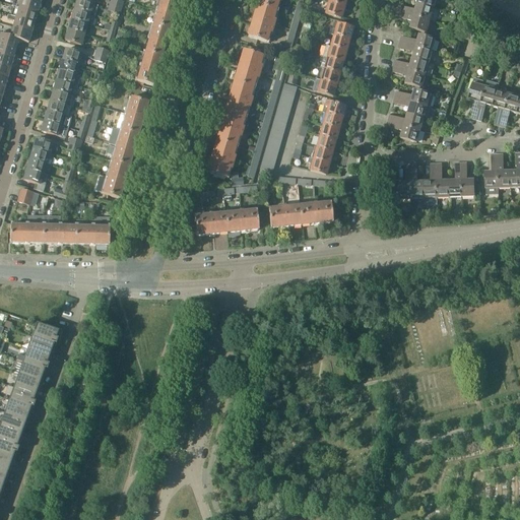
[(14,0),(15,0),(14,4),(14,7),(38,14),(40,4),(25,0),(14,0)]
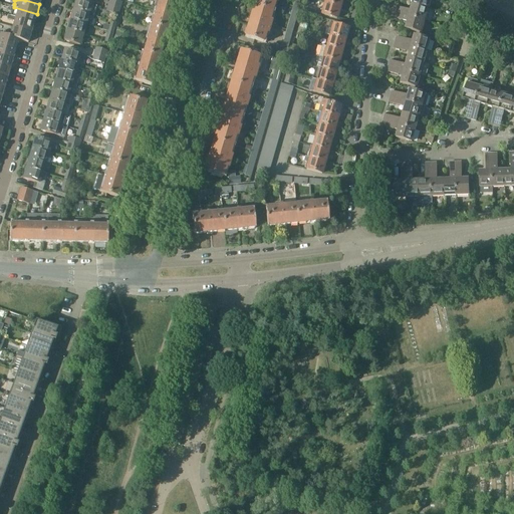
[(77,0),(76,0),(73,10),(93,16),(96,6),(77,0)]
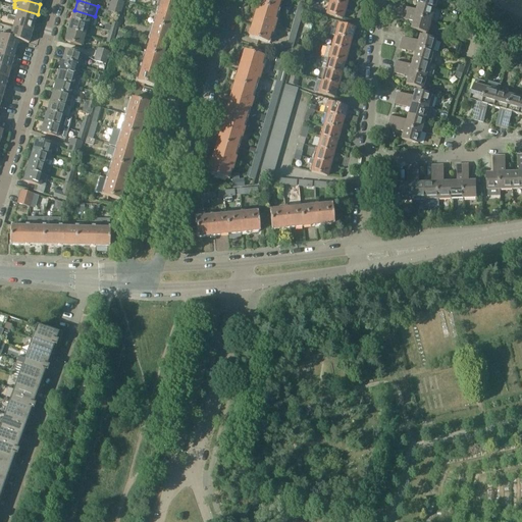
[(159,0),(152,24),(170,31),(178,2),(170,0),(159,0)]
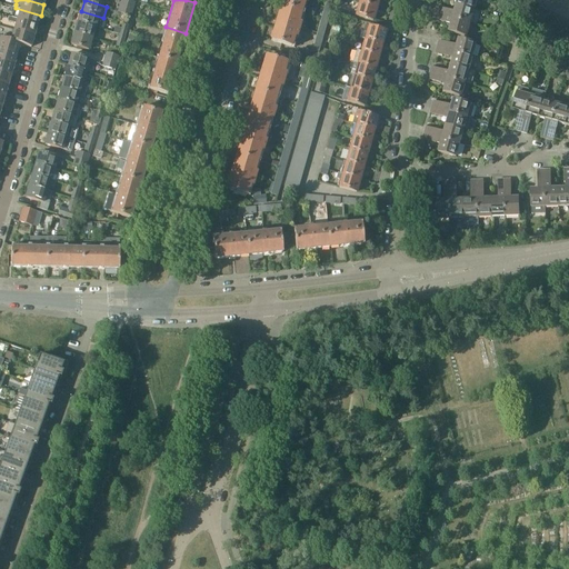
[(282,0),(281,8),(303,16),(308,0),(282,0)]
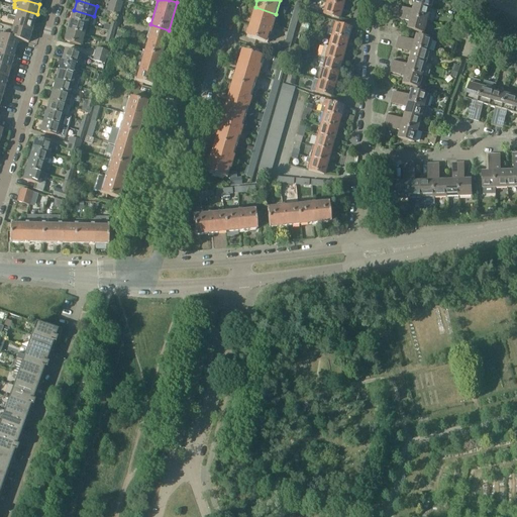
[(415,0),(415,4),(431,9),(433,0),(415,0)]
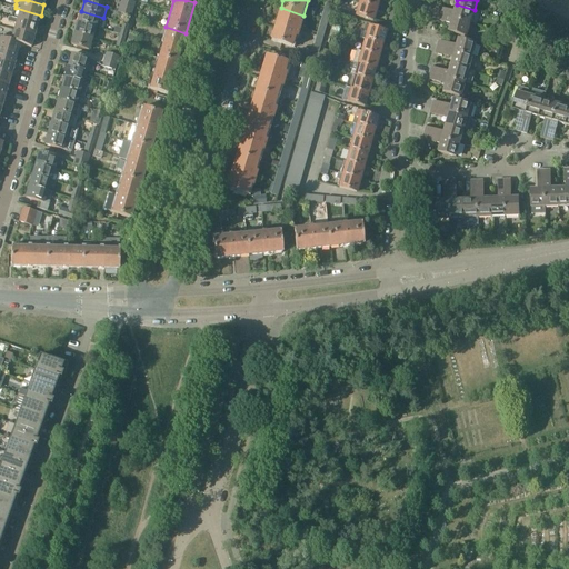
[(359,3),(356,17),(373,21),(377,9),(359,3)]
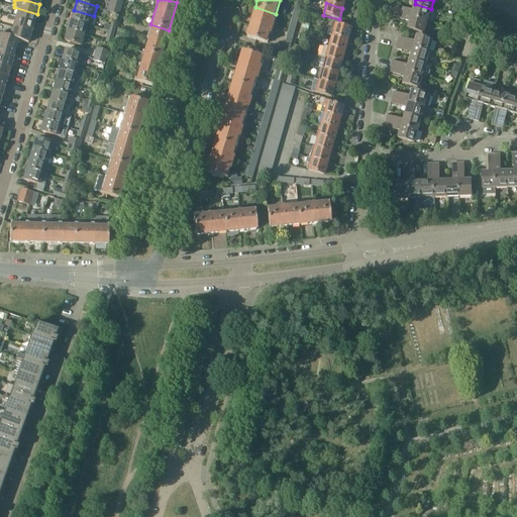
[(397,6),(395,12),(427,21),(431,9),(415,4),(413,11),(397,6)]
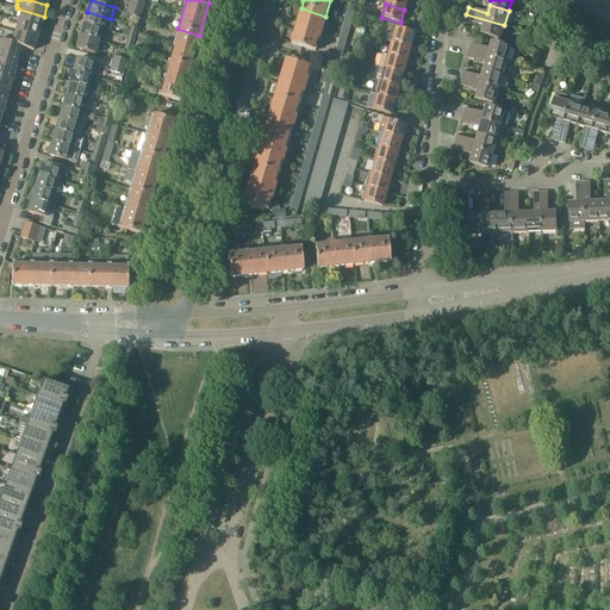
[(129,6),(126,16),(134,17),(139,19),(143,11),(129,6)]
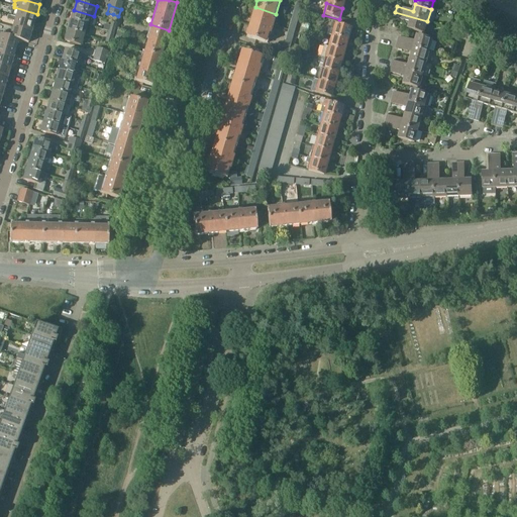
[(9,12),(8,15),(34,23),(37,14),(14,7),(13,7),(12,13),(9,12)]
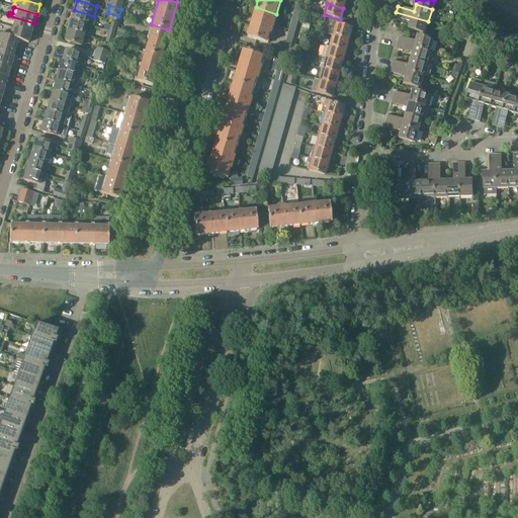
[(256,7),(247,37),(267,44),(276,14),(256,7)]
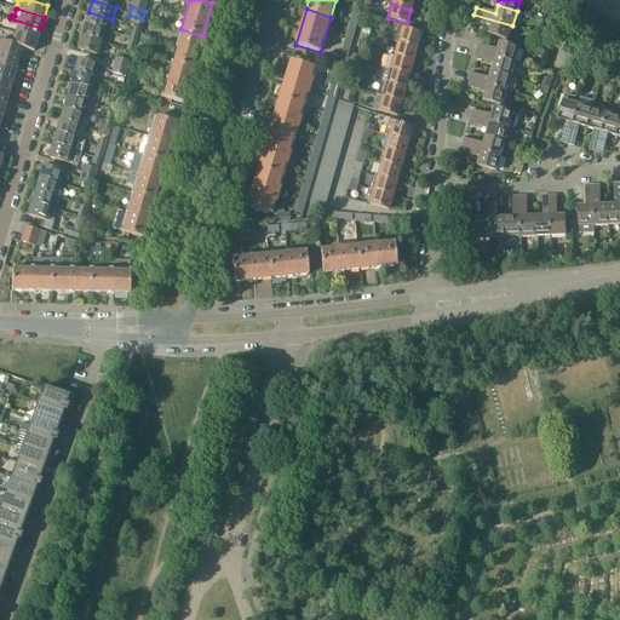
[(89,12),(85,24),(109,32),(113,19),(89,12)]
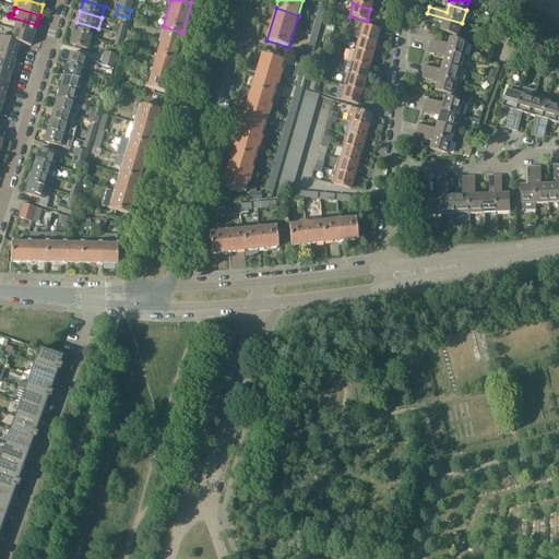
[(427,13),(425,19),(443,24),(441,31),(452,34),(459,36),(462,23),(427,13)]
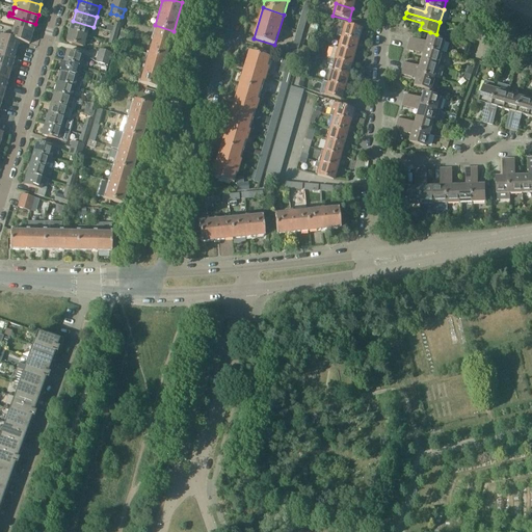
[(8,17),(7,20),(16,23),(14,28),(14,29),(32,34),(32,33),(35,24),(8,16),(8,17)]
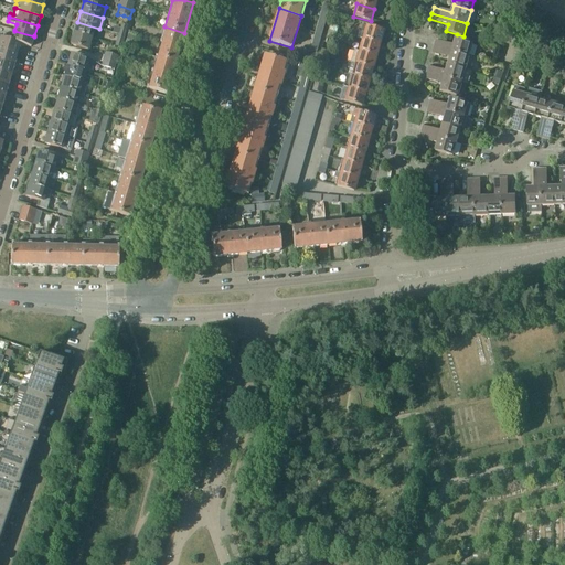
[(77,22),(74,34),(91,40),(96,42),(99,29),(77,22)]
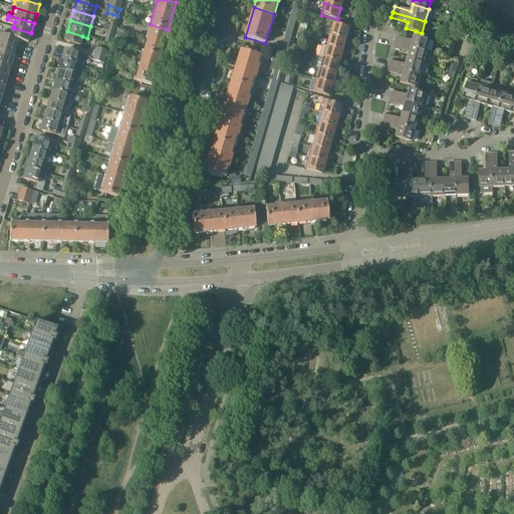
[(110,22),(107,31),(112,33),(115,23),(110,22)]
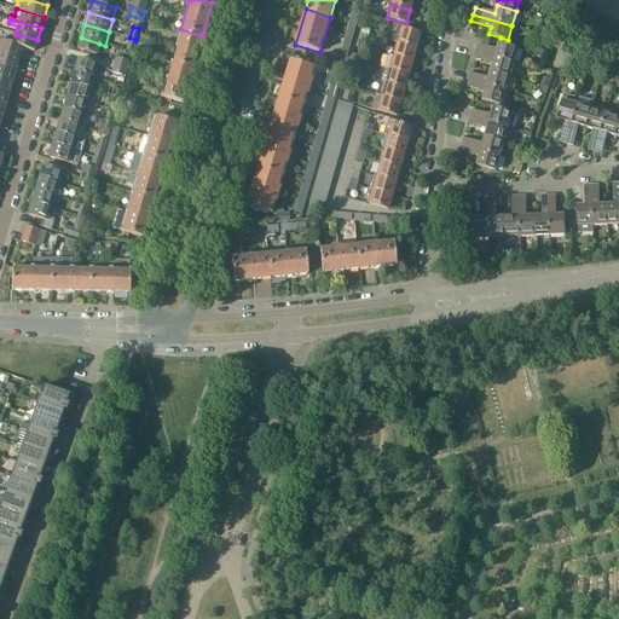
[(393,34),(391,41),(397,42),(416,48),(421,35),(417,34),(398,28),(395,35),(393,34)]
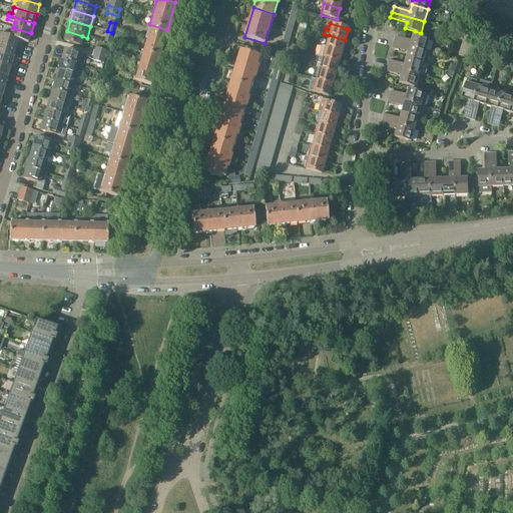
[(149,24),(141,52),(159,57),(167,30),(149,24)]
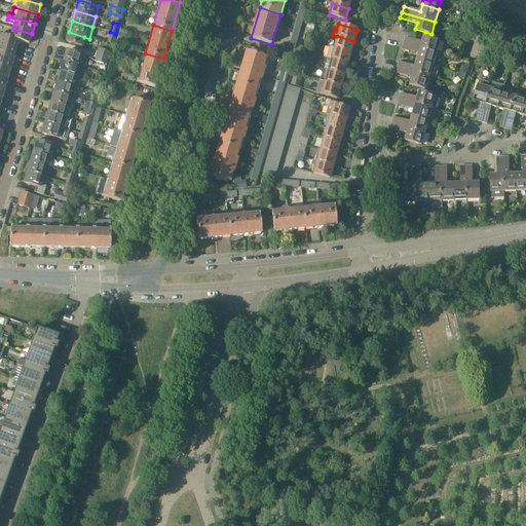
[(3,32),(2,36),(19,41),(24,42),(29,44),(32,34),(13,29),(11,34),(3,32)]
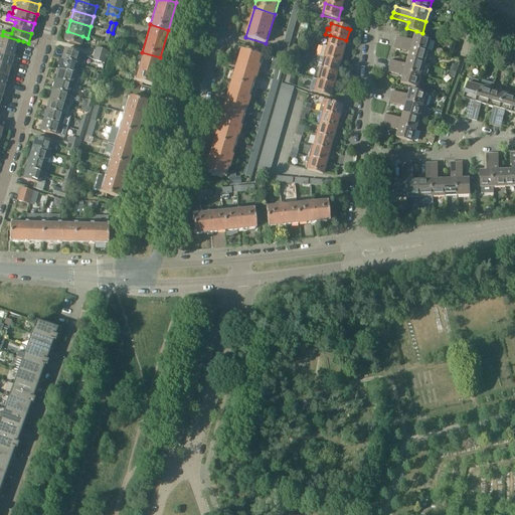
[(67,31),(64,41),(80,46),(82,36),(67,31)]
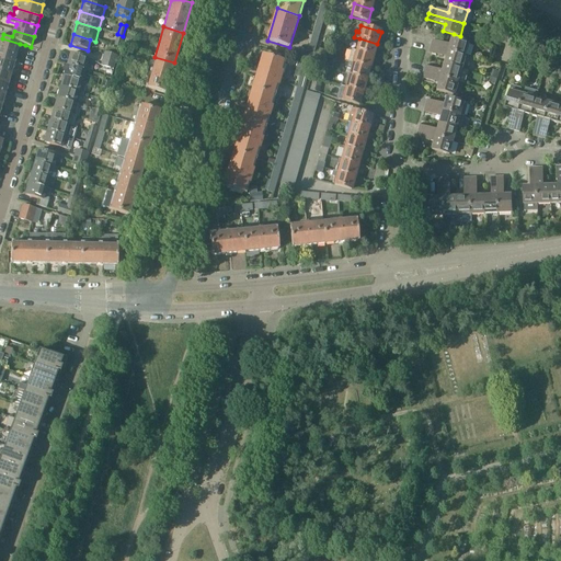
[(117,34),(114,45),(119,47),(123,36),(117,34)]
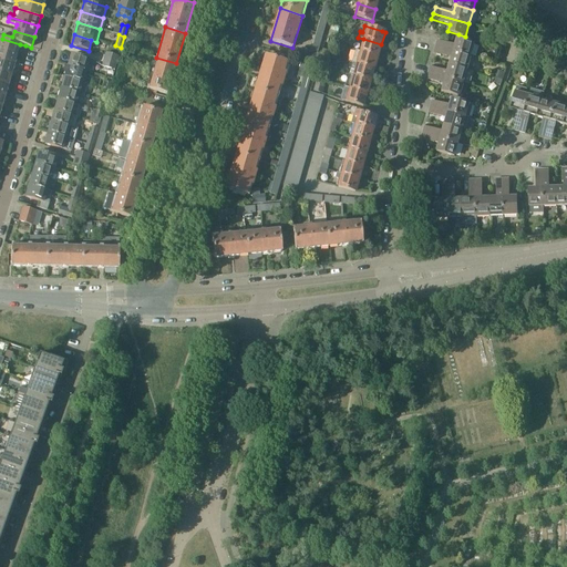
[(0,49),(18,54),(20,44),(2,39),(0,37),(0,49)]
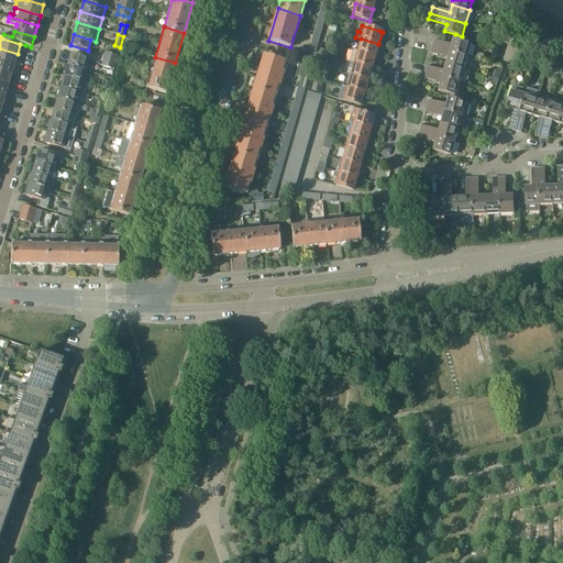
[(361,39),(357,51),(375,56),(378,44),(361,39)]
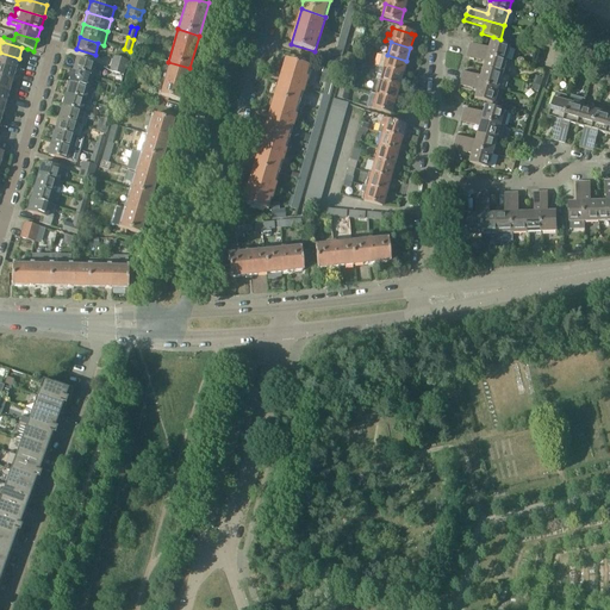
[(471,43),(468,50),(506,61),(511,47),(492,42),(490,49),(471,43)]
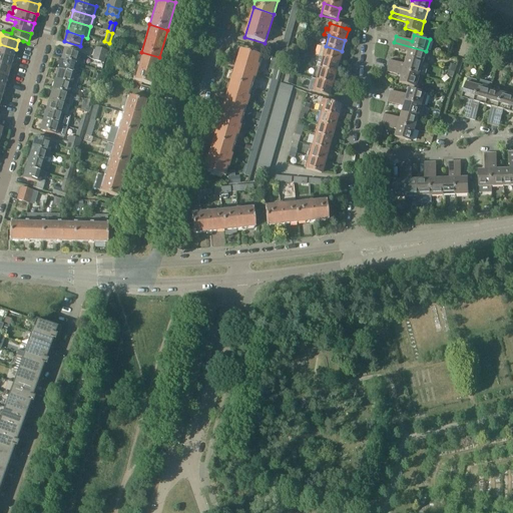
[(394,42),(392,48),(409,52),(407,59),(423,63),(426,51),(394,42)]
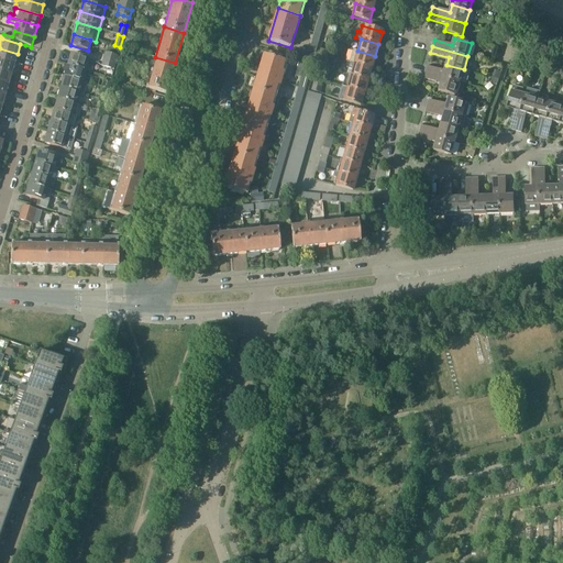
[(0,59),(14,65),(14,64),(18,54),(0,48),(0,59)]
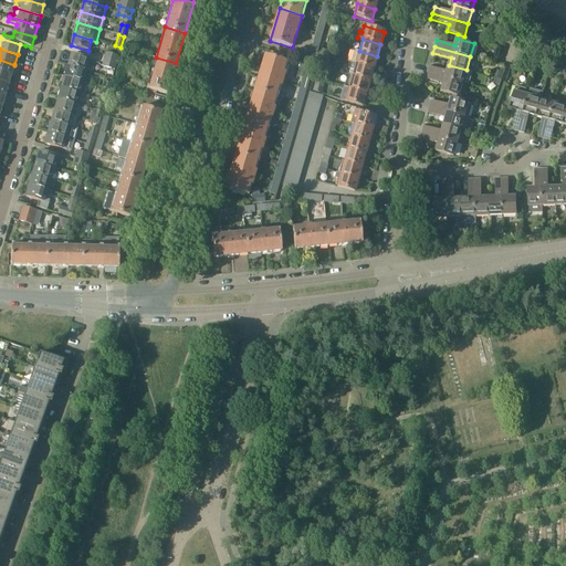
[(304,50),(302,58),(314,61),(316,54),(311,52),(304,50)]
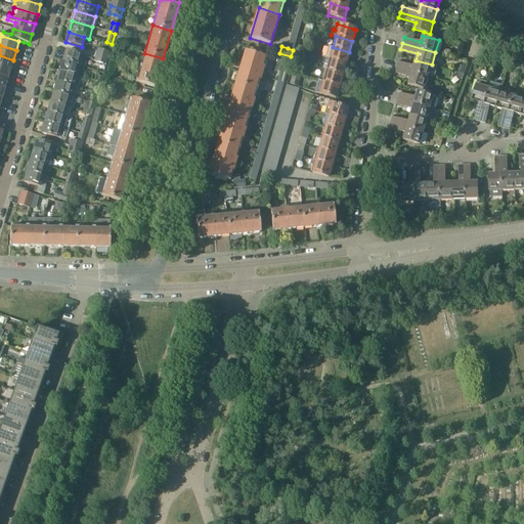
[(329,48),(325,58),(346,63),(349,52),(333,47),(330,46),(329,48)]
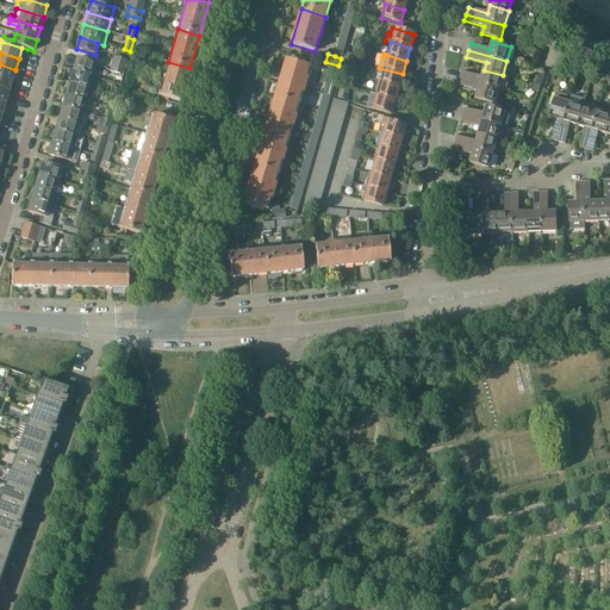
[(114,57),(112,64),(125,68),(128,62),(114,57)]
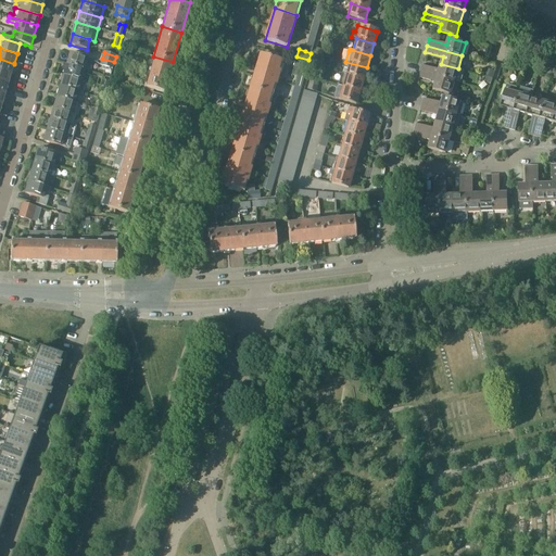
[(70,53),(66,65),(85,71),(89,72),(92,60),(70,53)]
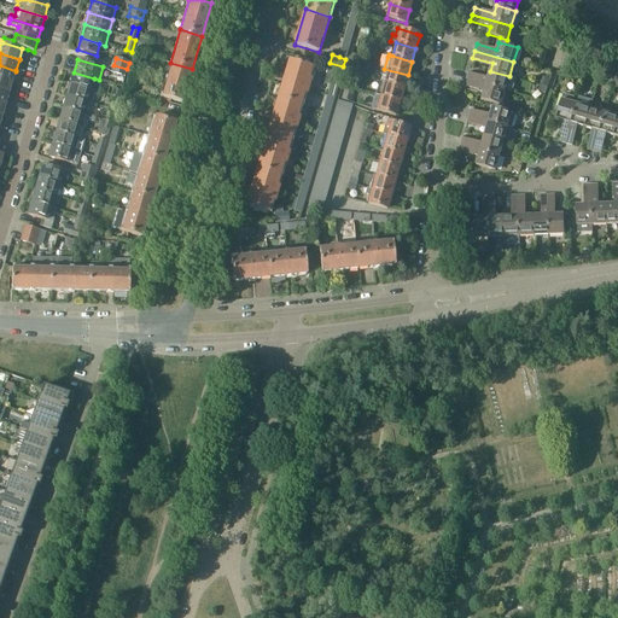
[(170,63),(161,95),(163,97),(170,99),(182,103),(192,69),(170,63)]
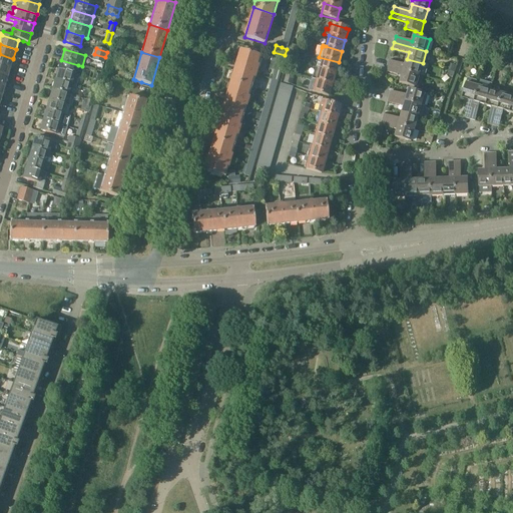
[(240,52),(231,82),(251,88),(261,58),(240,52)]
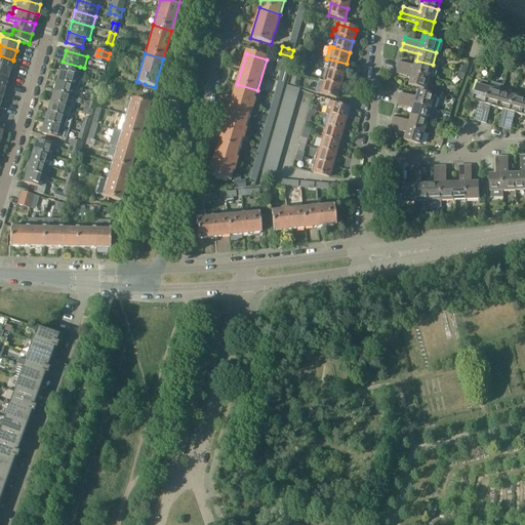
[(0,67),(10,70),(13,61),(0,55),(0,67)]
